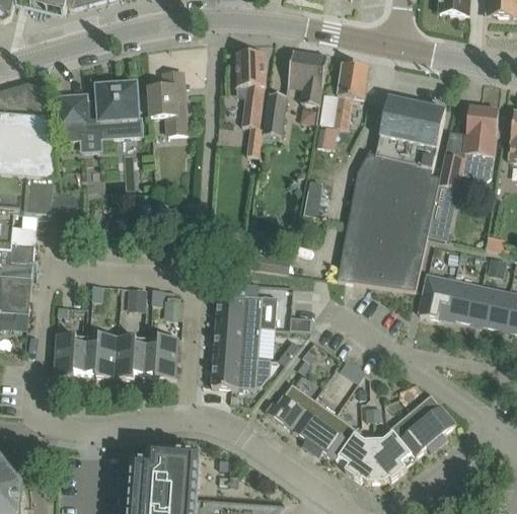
[(0,20),(2,21),(9,17),(13,1),(13,0),(0,0),(0,20)]
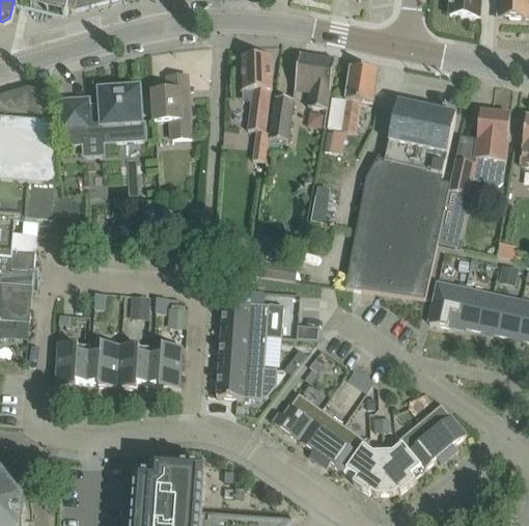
[(14,0),(14,1),(65,15),(68,0),(14,0)]
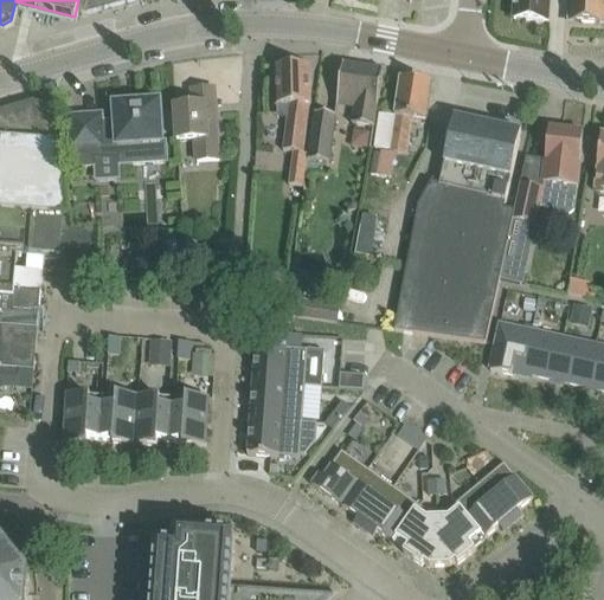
[(546,17),(547,0),(512,0),(512,14),(546,17)]
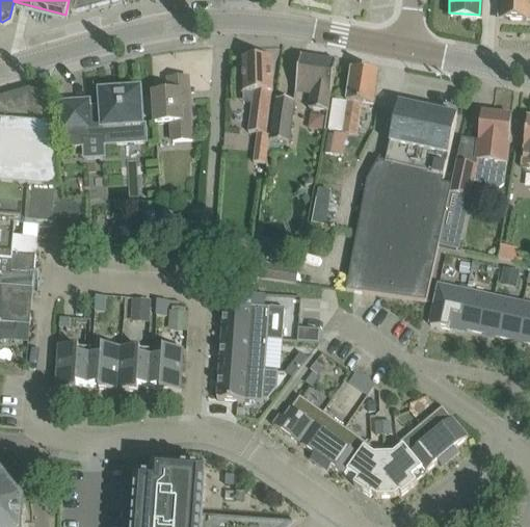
[(499,0),(498,16),(528,18),(529,0),(499,0)]
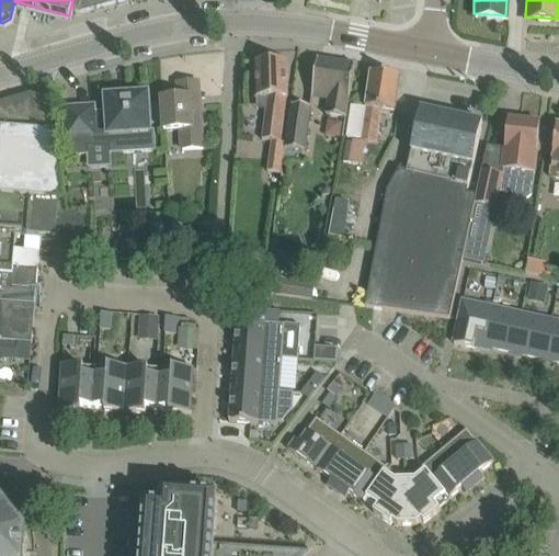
[(353,58),(320,53),(318,53),(310,93),(326,97),(322,111),(340,114),(344,114),(353,58)]
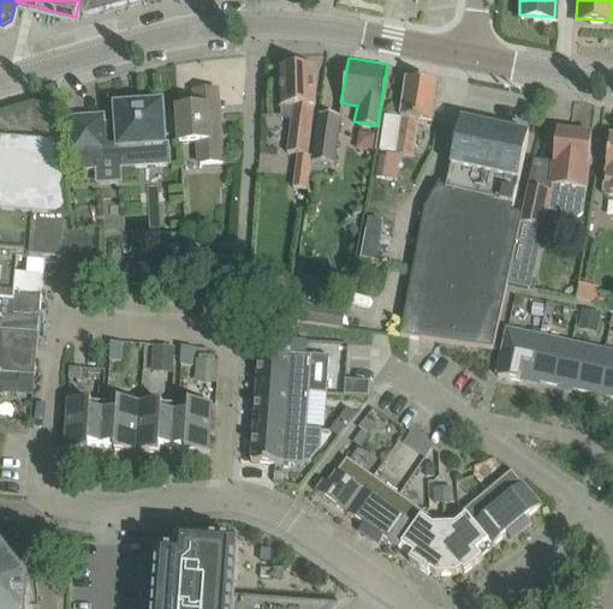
[(311,99),(311,87),(311,63),(279,64),(280,103),(291,102),(285,149),(296,150),(291,184),(307,185),(310,153),(305,151),(311,99)]
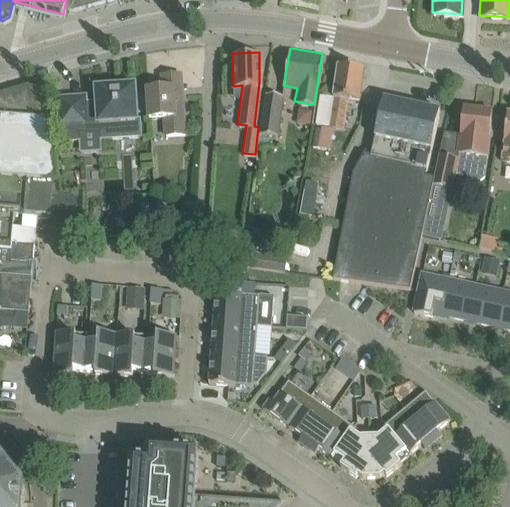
[(328,125),(330,125),(342,127),(346,96),(358,98),(363,66),(336,62),(331,94),(320,92),(315,121),(328,123),(328,125)]
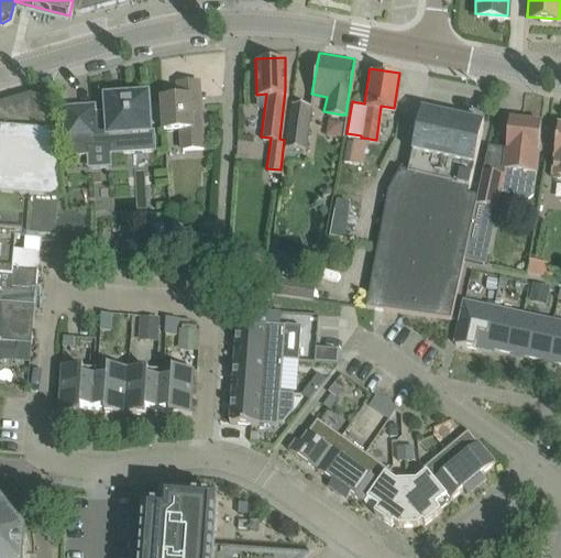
[(179,127),(180,145),(201,144),(197,78),(177,79),(177,95),(161,96),(163,128),(179,127)]
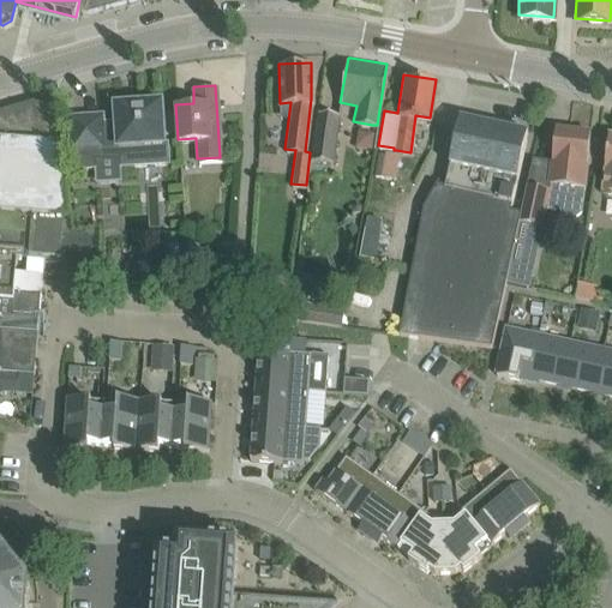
[(70,232),(64,176),(54,91),(0,106),(0,367),(16,369),(33,371),(42,252),(58,253),(60,233),(70,233),(70,232)]
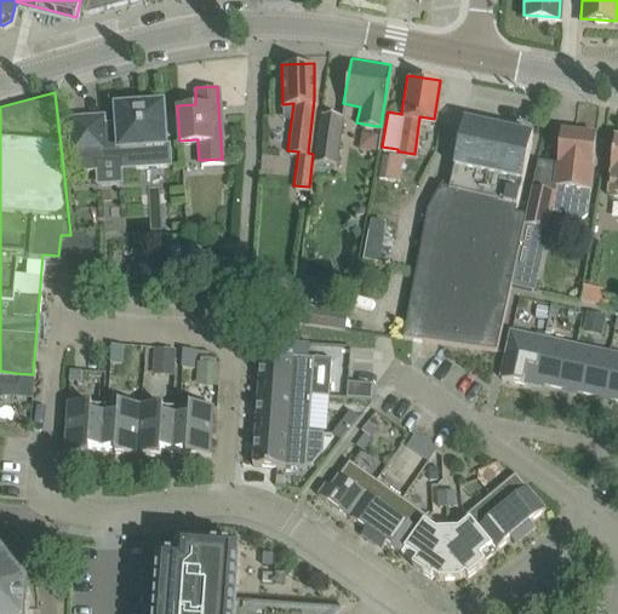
[(120,166),(170,162),(169,139),(164,141),(161,101),(158,101),(156,96),(141,97),(141,102),(115,103),(116,119),(102,120),(101,114),(69,116),(73,168),(96,167),(96,158),(119,156),(120,166)]
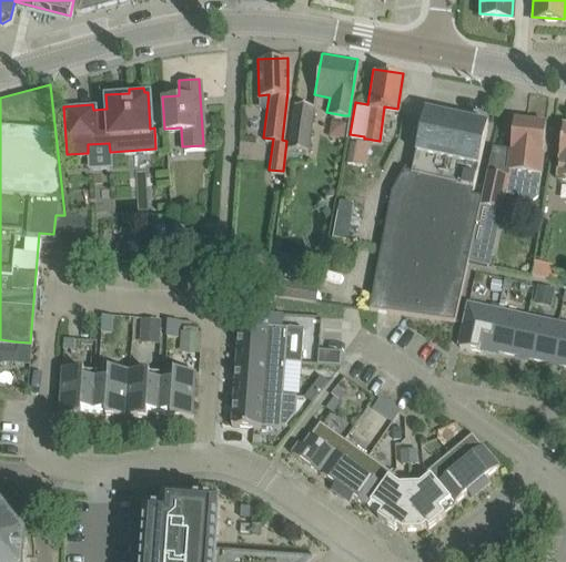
[(287,145),(305,147),(312,103),(294,101),(287,145)]
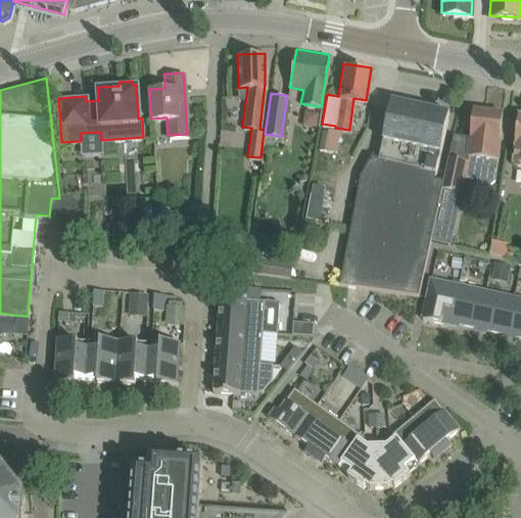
[(447,110),(410,102),(390,98),(378,155),(370,153),(360,174),(342,263),(338,282),(417,293),(425,260),(436,204),(442,179),(433,177),(436,160),(447,110)]
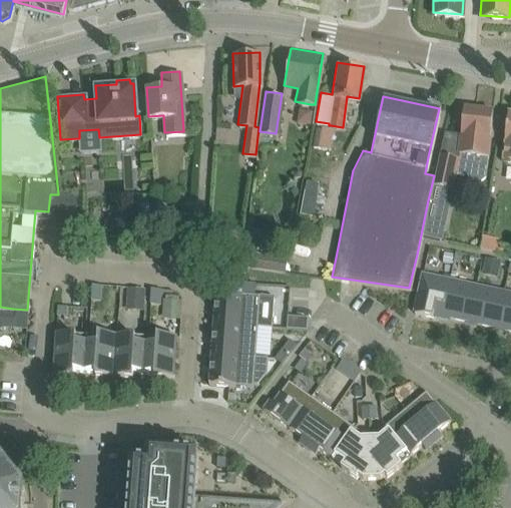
[(488,134),(489,128),(491,108),(463,105),(460,131),(458,150),(456,156),(439,152),(434,175),(428,200),(448,202),(449,187),(453,187),(455,171),(468,172),(471,176),(480,177),(487,174),(490,135),(488,134)]
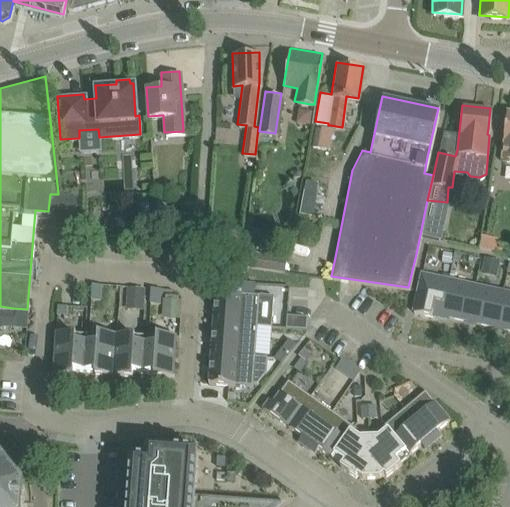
[(338,146),(338,130),(315,129),(315,145),(338,146)]
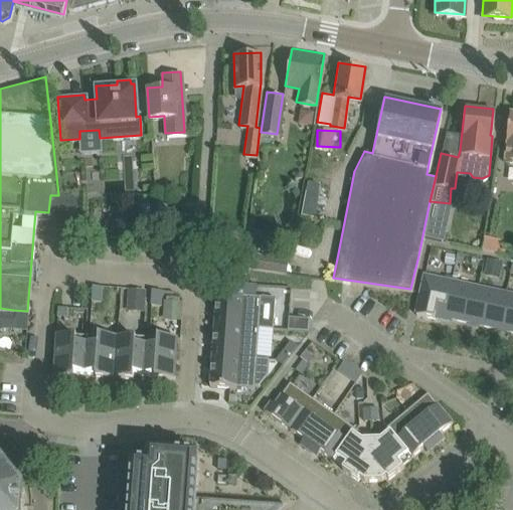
[(318,189),(319,180),(307,178),(306,187),(318,189)]
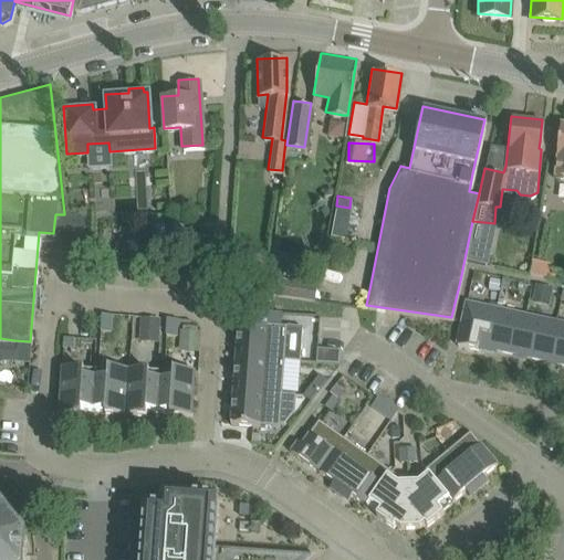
[(265,291),(314,298),(316,282),(303,280),(303,277),(281,275),(281,276),(268,275),(265,291)]
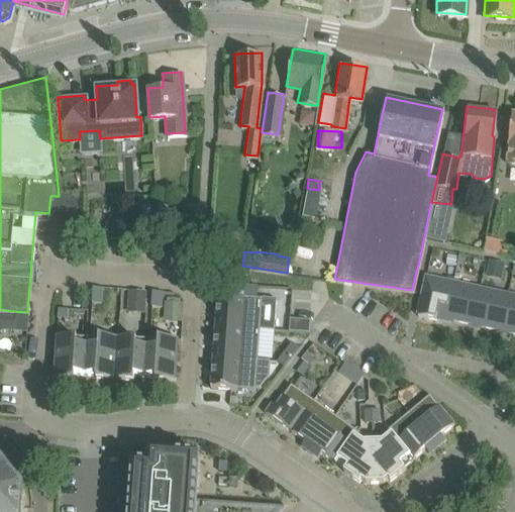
[(484,273),(500,277),(503,260),(487,257),(484,273)]
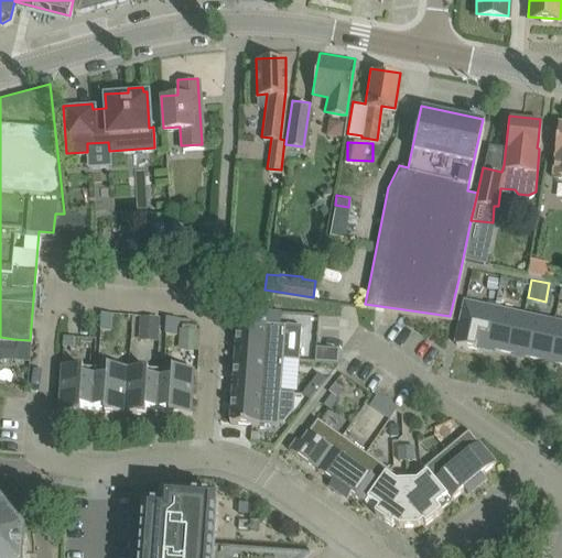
[(484,343),(493,304),(464,298),(454,340),(474,345),(475,341),(484,343)]
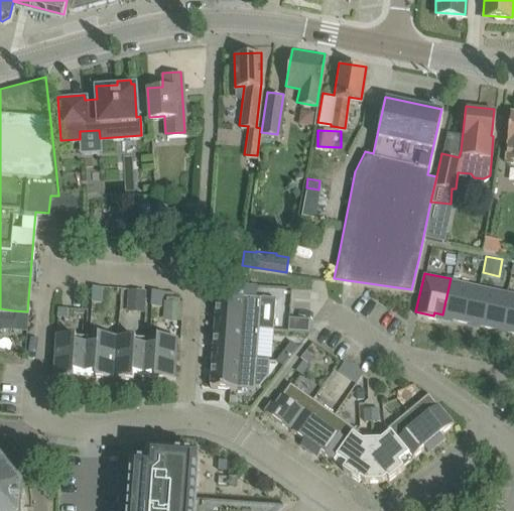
[(472,321),(480,285),(451,278),(442,314),(472,321)]
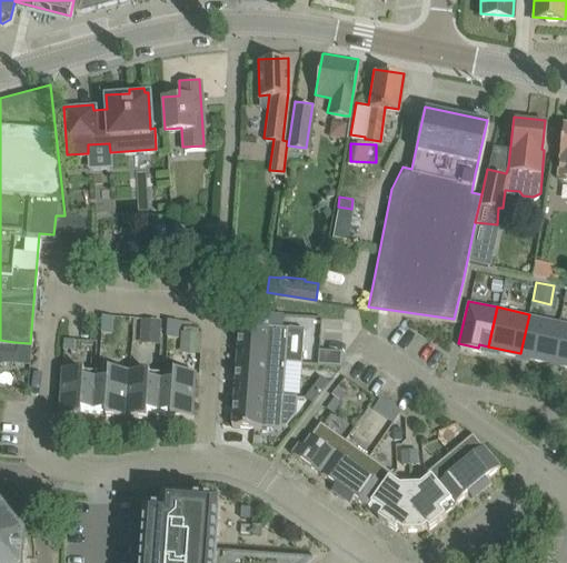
[(110,330),(111,313),(101,312),(100,329),(110,330)]
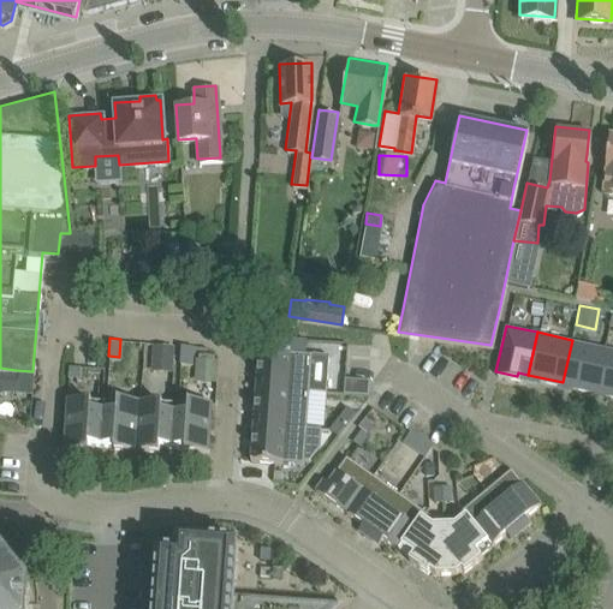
[(150,340),(149,366),(171,369),(172,342),(150,340)]
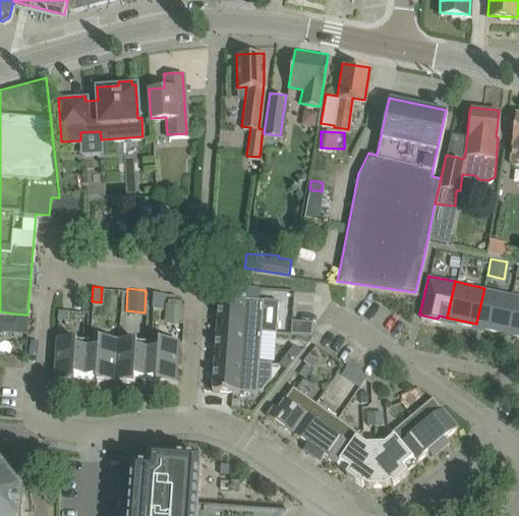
[(504,330),(512,293),(484,288),(476,324),(504,330)]
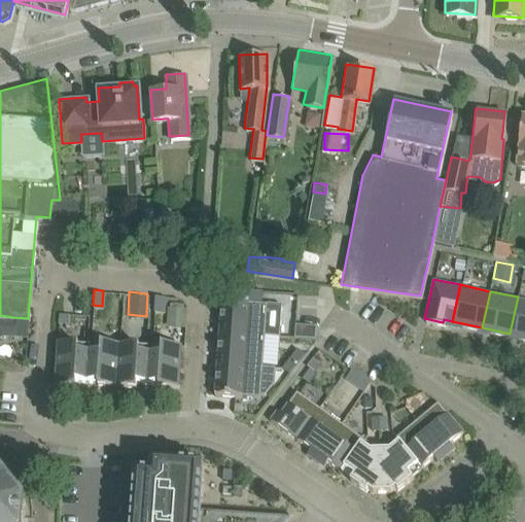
[(153,309),(163,310),(164,293),(154,293),(153,309)]
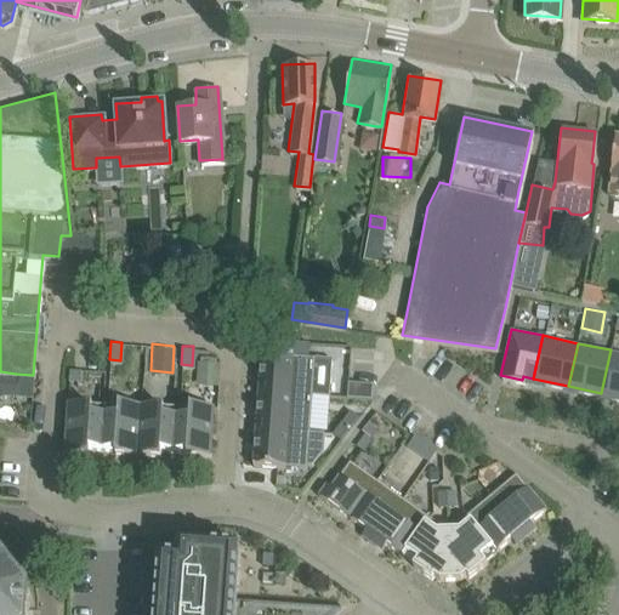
[(260,349),(257,388),(312,392),(312,391),(328,392),(330,356),(313,353),(313,354),(291,353),(291,352),(262,349),(260,349)]
